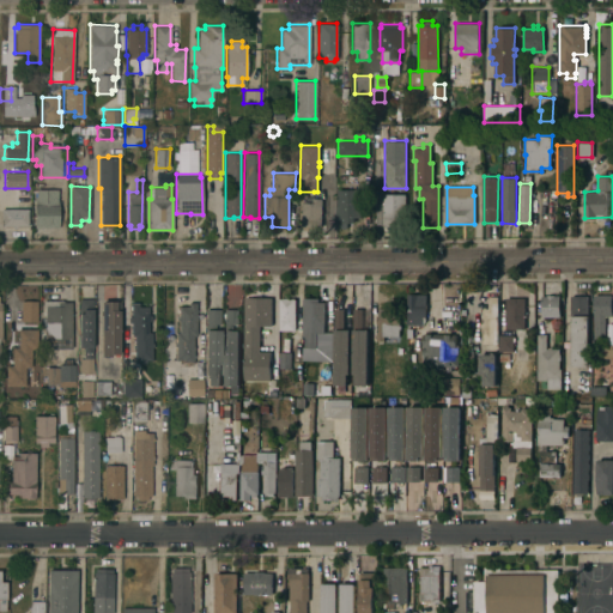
[(360,188),(360,217),(353,217),(353,222),(346,223),(346,228),(337,228),(337,206),(338,206),(338,189),(360,188)]
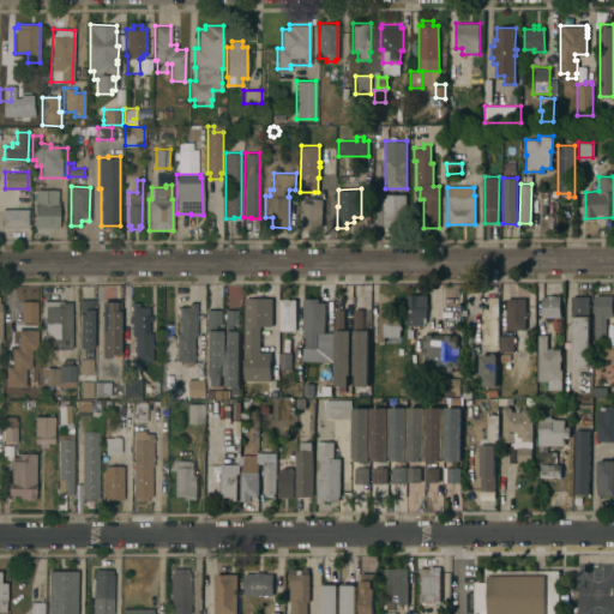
[(59,228),(34,228),(34,202),(35,202),(35,197),(36,197),(36,190),(58,190),(56,202),(59,202),(59,228)]
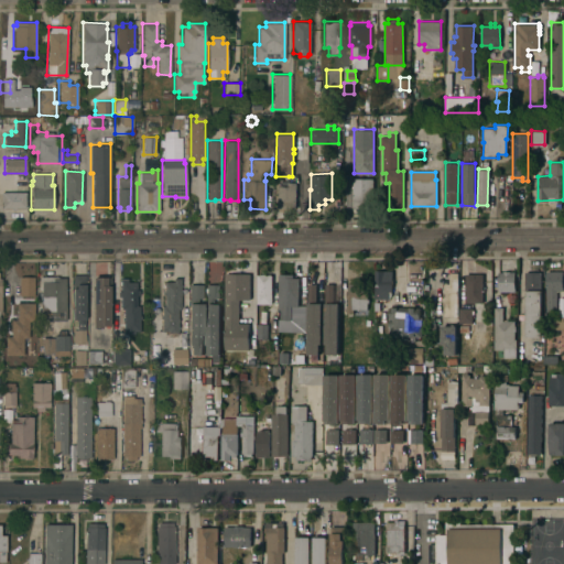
[(372,208),(353,208),(353,177),(373,177),(372,208)]
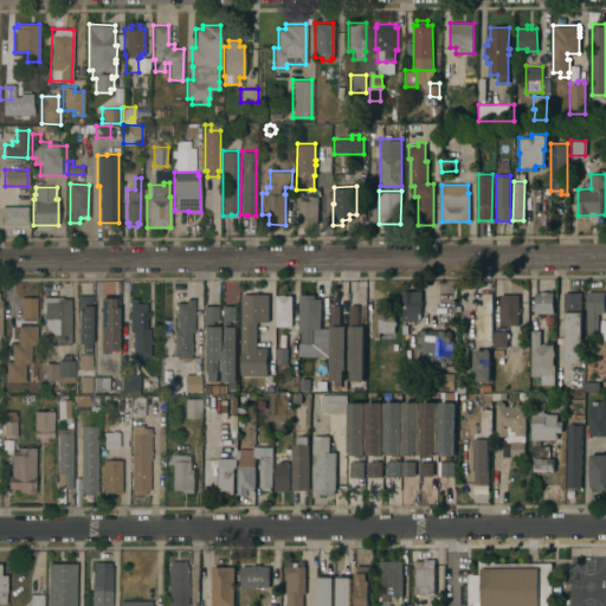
[(317,223),(314,223),(314,227),(300,227),(300,223),(298,223),(298,199),(309,199),(309,195),(317,195),(317,223)]
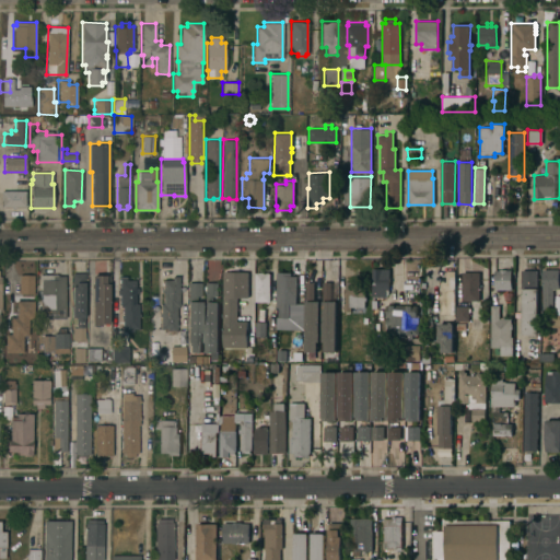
[(25,206),(14,206),(14,208),(12,208),(12,206),(1,206),(1,190),(25,190),(25,206)]
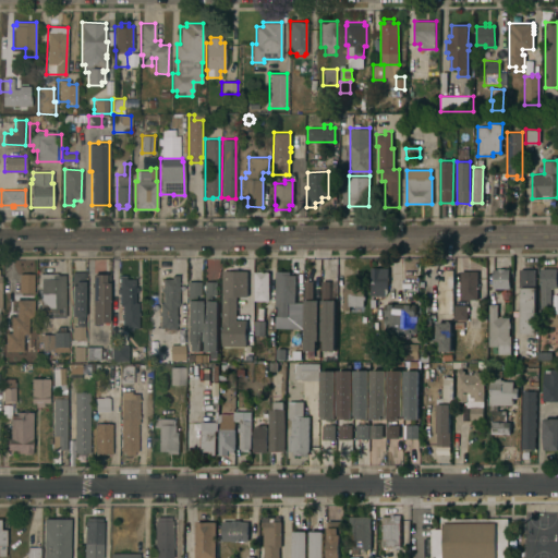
[(387,288),(384,288),(384,295),(371,295),(372,267),(388,267),(387,288)]
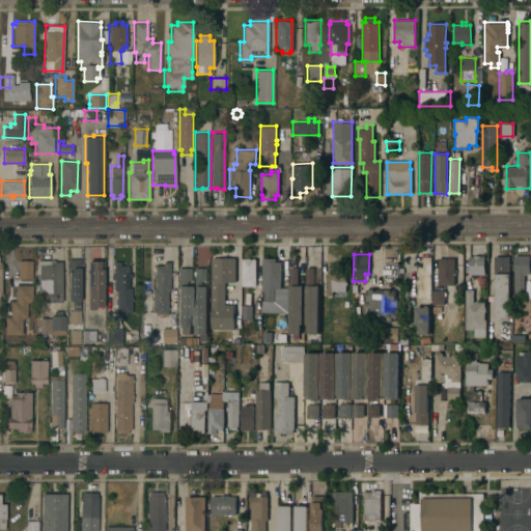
[(484,274),(469,274),(469,255),(484,255),(484,274)]
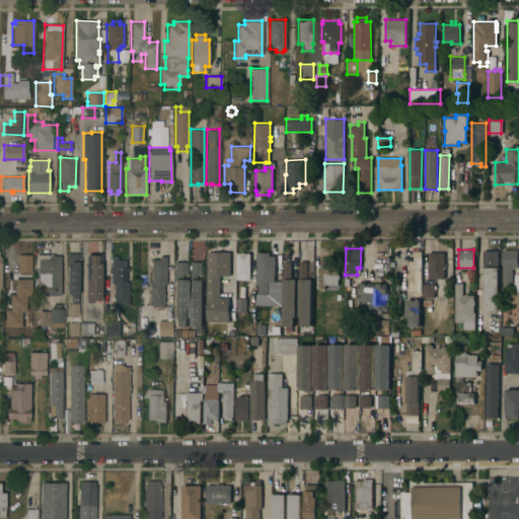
[(517,249),(517,268),(512,268),(512,286),(503,286),(502,249),(517,249)]
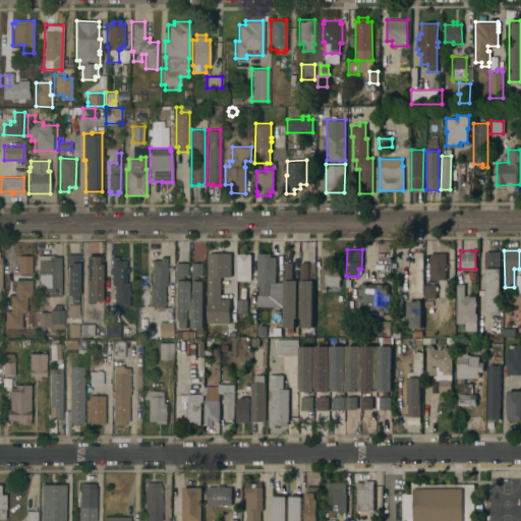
[(422,292),(409,292),(409,262),(414,262),(414,251),(422,251),(422,292)]
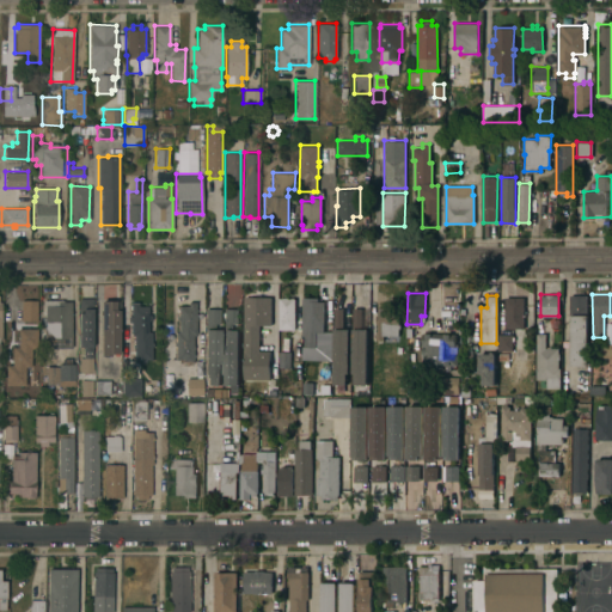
[(569,314),(569,295),(586,295),(586,314),(587,314),(587,365),(570,365),(570,314),(569,314)]
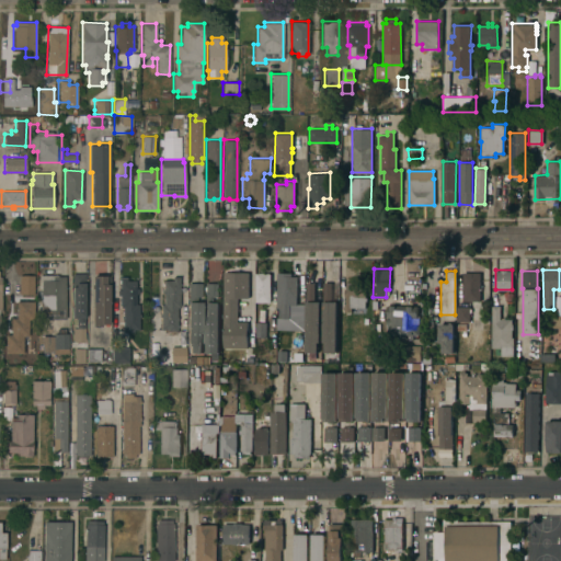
[(249,272),(248,297),(237,297),(237,321),(247,321),(247,347),(222,347),(224,272),(249,272)]
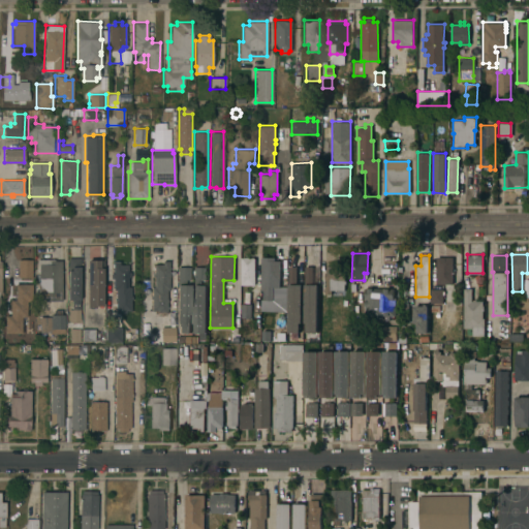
[(244,257),(245,256),(248,256),(249,257),(250,257),(250,256),(253,256),(253,257),(254,257),(254,284),(241,284),(242,257),(244,257)]
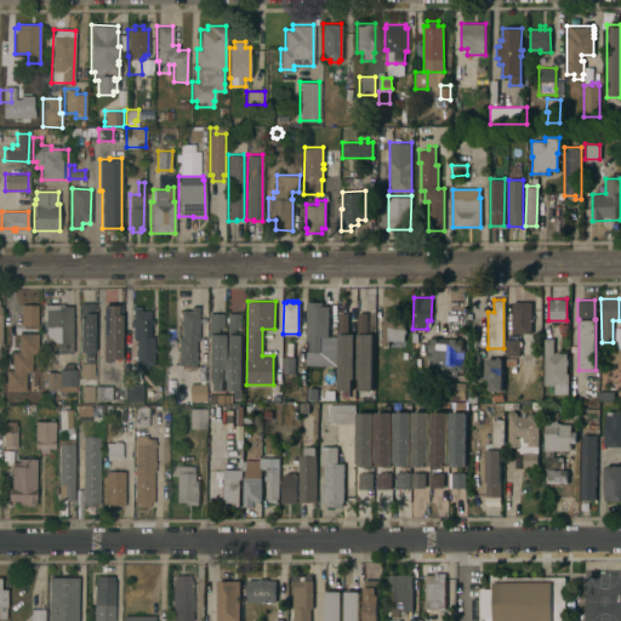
[(328,337),(320,337),(320,352),(308,352),(308,341),(306,341),(307,301),(323,302),(323,306),(329,306),(328,337)]
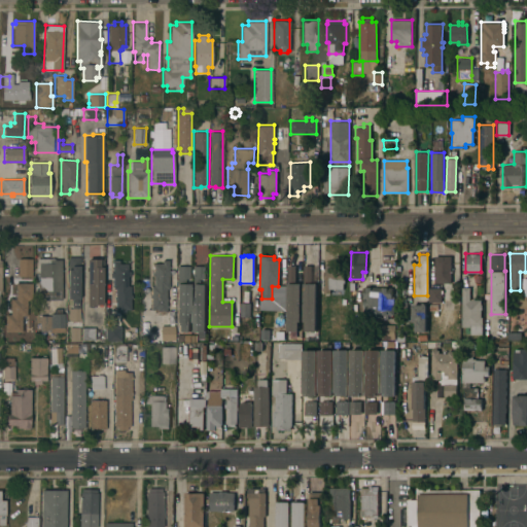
[(434,255),(451,256),(451,283),(434,283),(434,255)]
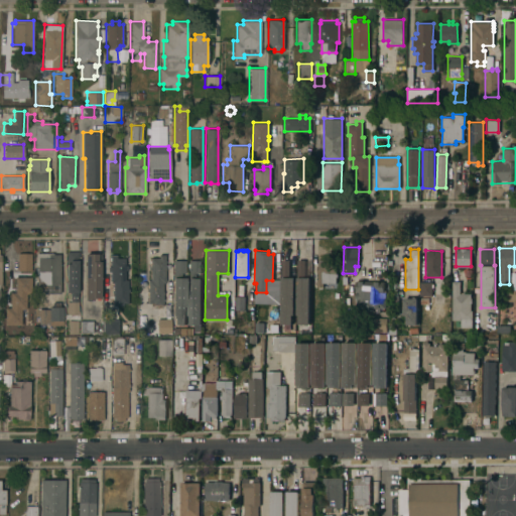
[(78,314),(66,314),(67,302),(71,302),(71,301),(71,292),(67,292),(67,251),(78,251),(78,301),(78,314)]
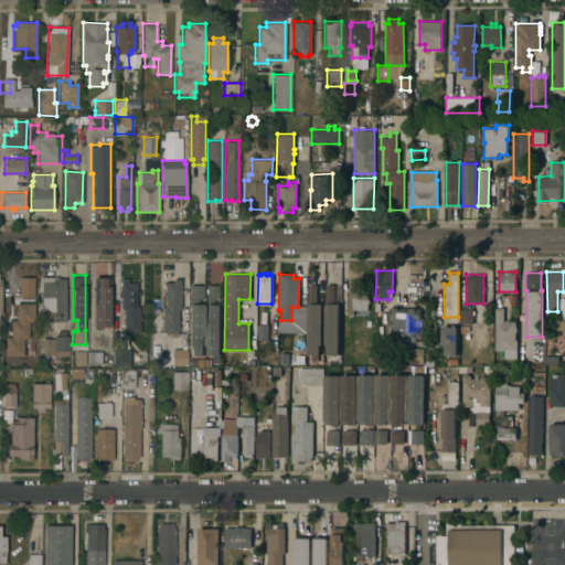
[(66,321),(40,321),(40,277),(59,276),(59,278),(65,278),(66,321)]
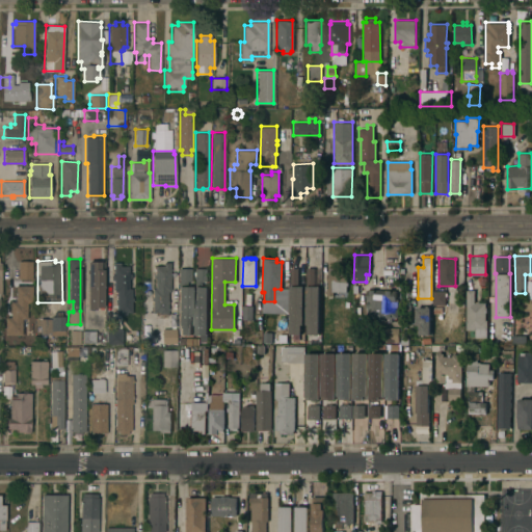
[(32,278),(18,278),(18,261),(32,261),(32,278)]
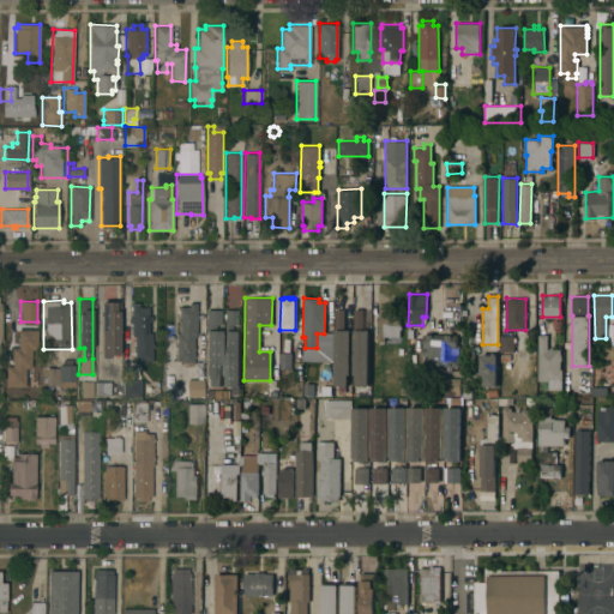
[(120,354),(112,354),(112,356),(101,356),(102,315),(100,315),(100,311),(102,311),(102,301),(120,301),(120,354)]
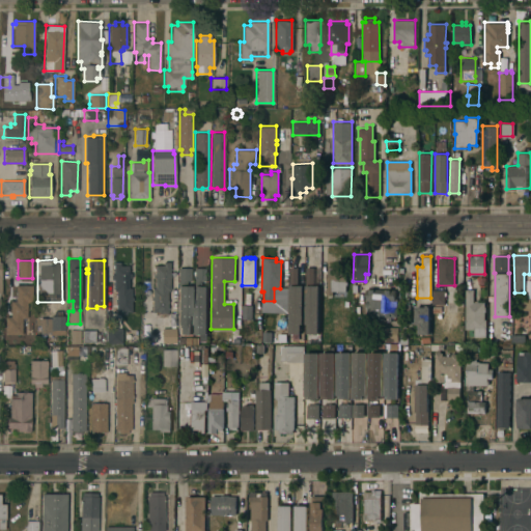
[(157,313),(157,311),(152,311),(152,300),(150,300),(150,297),(152,297),(152,287),(155,287),(155,277),(154,277),(154,274),(155,274),(155,266),(163,264),(163,262),(169,261),(169,274),(170,274),(170,279),(169,279),(169,290),(167,290),(167,313),(165,313),(157,313)]
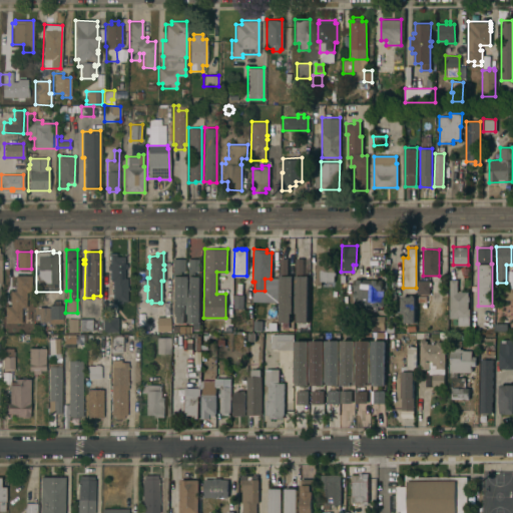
[(124,265),(125,265),(125,268),(124,268),(124,278),(126,278),(126,287),(128,287),(128,290),(126,290),(126,302),(121,302),(121,304),(112,304),(112,293),(111,293),(111,290),(112,290),(112,281),(109,281),(109,253),(115,253),(115,257),(124,257),(124,265)]
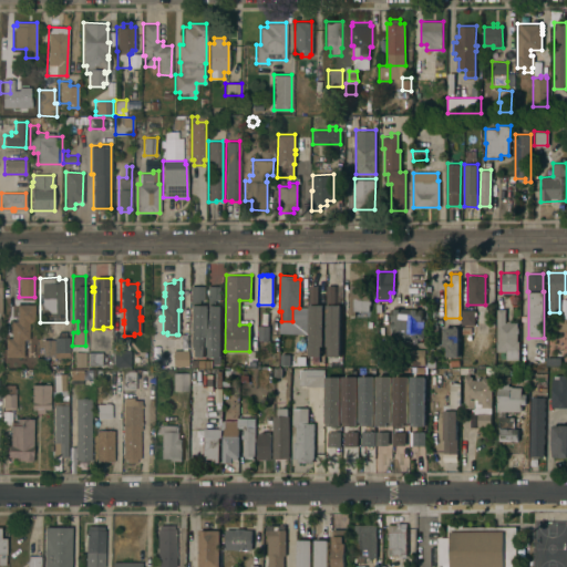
[(310,286),(317,286),(317,305),(323,305),(322,346),(320,346),(320,357),(309,356),(310,286)]
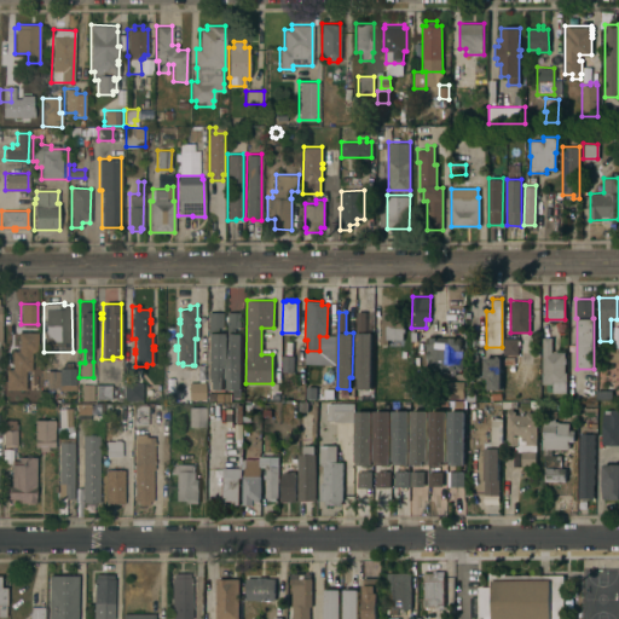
[(370,389),(358,388),(358,377),(356,377),(357,312),(365,312),(364,333),(371,333),(370,389)]
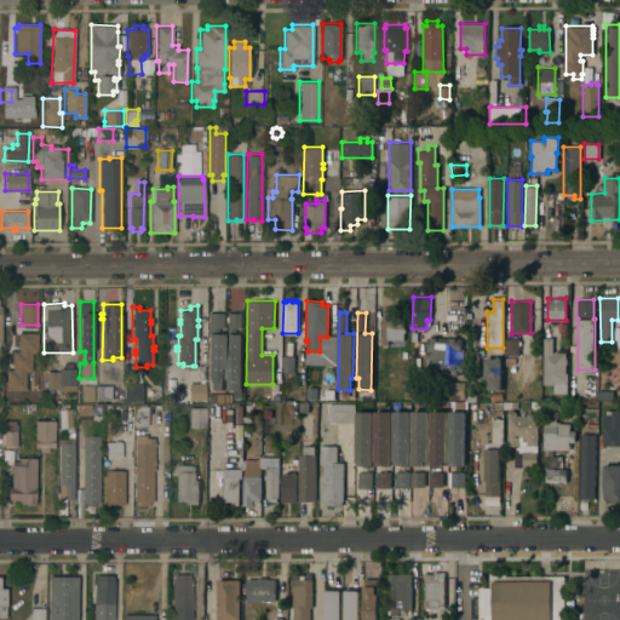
[(207,334),(207,314),(222,314),(222,328),(217,328),(217,334),(223,334),(223,391),(208,391),(208,379),(207,379),(207,334)]
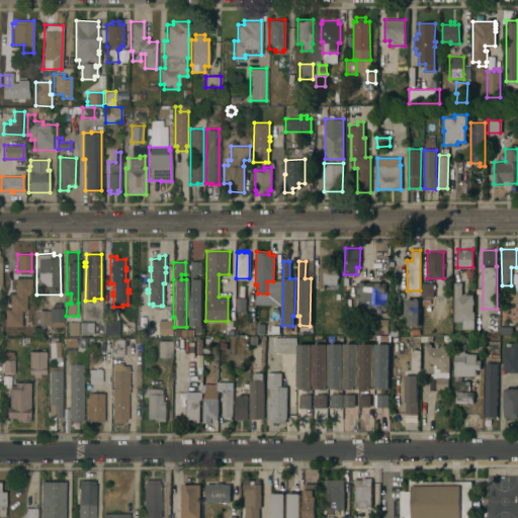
[(201,327),(190,327),(190,317),(188,317),(189,262),(201,262),(201,274),(196,274),(196,279),(198,279),(198,278),(201,278),(201,279),(201,327)]
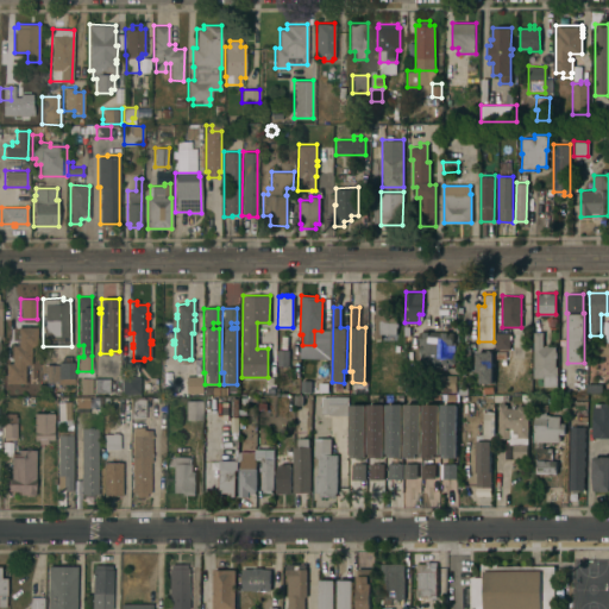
[(381,333),(381,338),(374,338),(374,336),(372,336),(372,332),(374,332),(374,313),(375,313),(375,309),(384,309),(384,313),(396,313),(396,322),(397,322),(397,326),(396,326),(396,333),(381,333)]
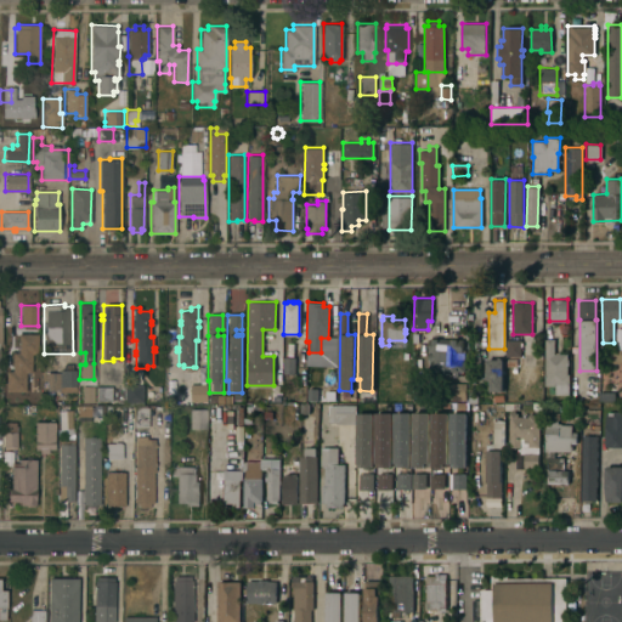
[(38,354),(32,354),(32,373),(26,373),(26,391),(6,391),(6,371),(12,371),(12,352),(18,352),(18,333),(38,333),(38,354)]
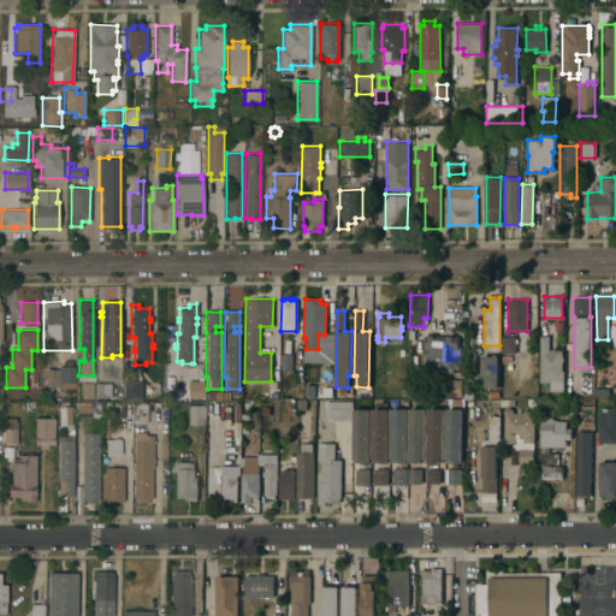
[(460,367),(446,367),(446,371),(437,371),(437,368),(425,368),(425,347),(424,347),(424,335),(458,336),(457,347),(460,347),(460,367)]
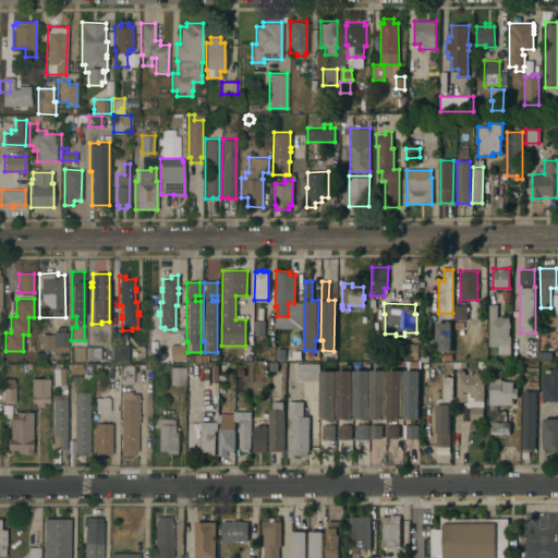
[(509,335),(510,335),(510,346),(508,346),(508,353),(490,353),(490,346),(488,346),(488,303),(497,303),(497,317),(498,317),(498,315),(501,315),(501,317),(509,317),(509,335)]
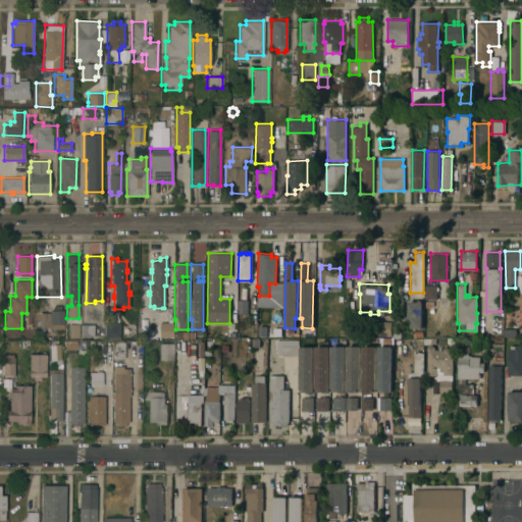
[(436,285),(436,288),(437,288),(437,291),(436,291),(436,299),(425,299),(425,285),(436,285)]
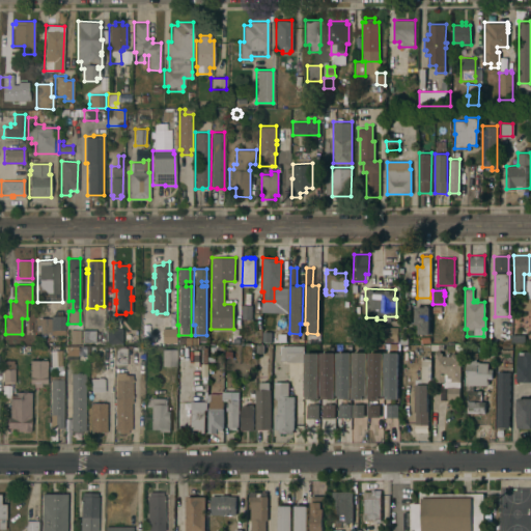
[(288,309),(277,309),(277,291),(288,291),(288,309)]
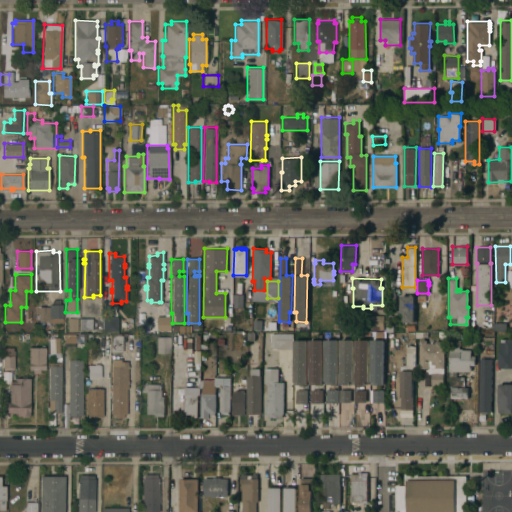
[(511,299),(501,299),(501,288),(511,288),(511,299)]
